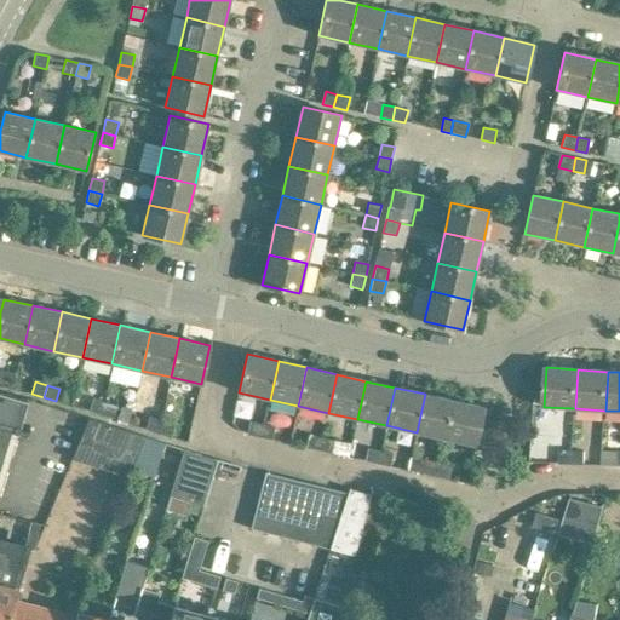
[(0,489),(27,400),(0,391),(0,489)]
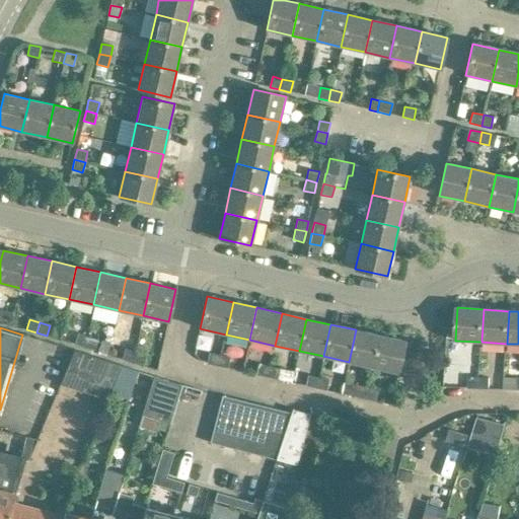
[(373,367),(380,336),(356,329),(349,362),(373,367)]
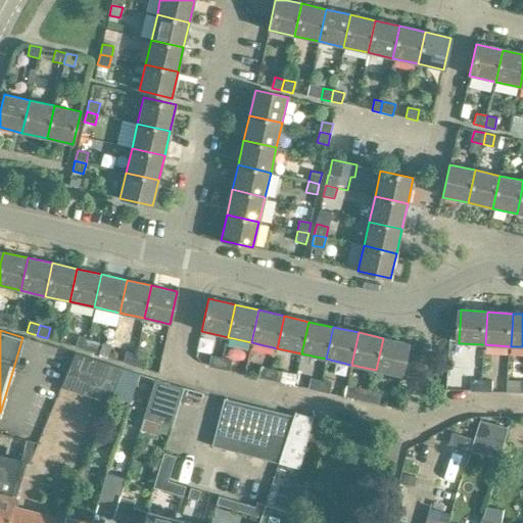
[(85,350),(88,340),(78,336),(75,347),(85,350)]
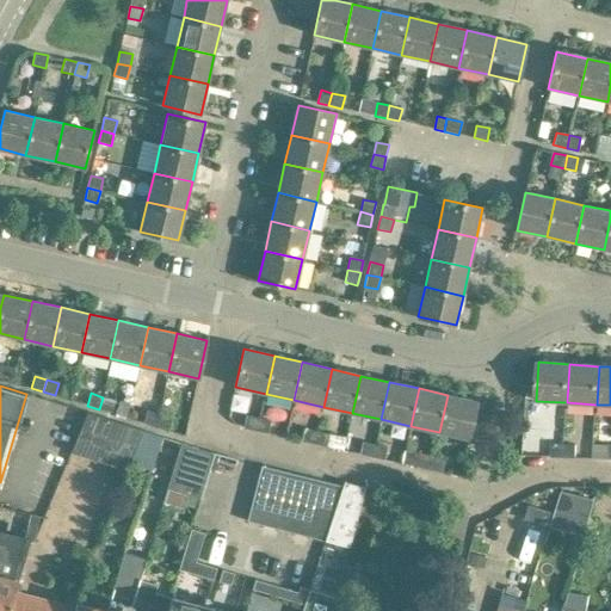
[(468,439),(477,401),(448,395),(439,432),(468,439)]
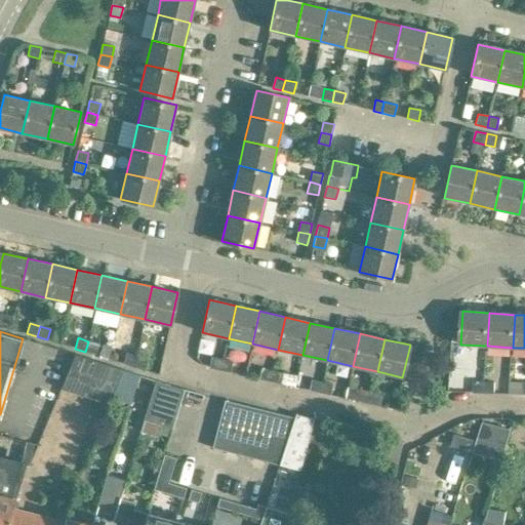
[(95,355),(99,345),(88,341),(85,352),(95,355)]
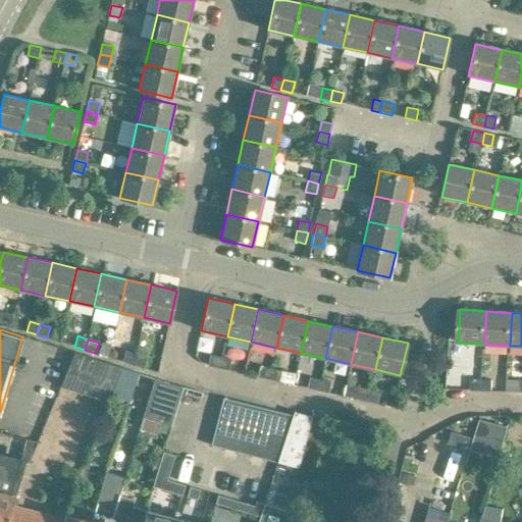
[(133,365),(137,354),(126,351),(122,362),(133,365)]
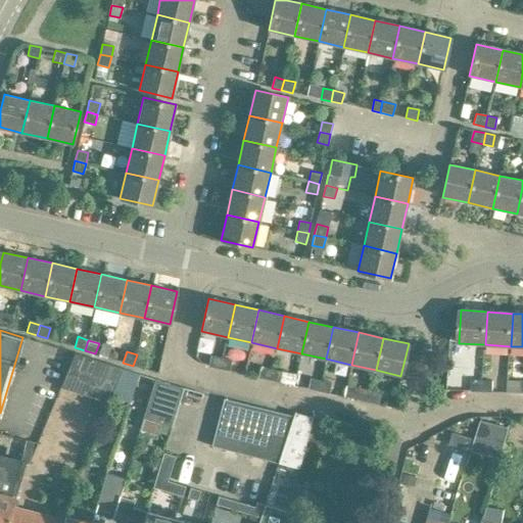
[(122,369),(75,353),(60,388),(107,403),(111,393),(122,369)]
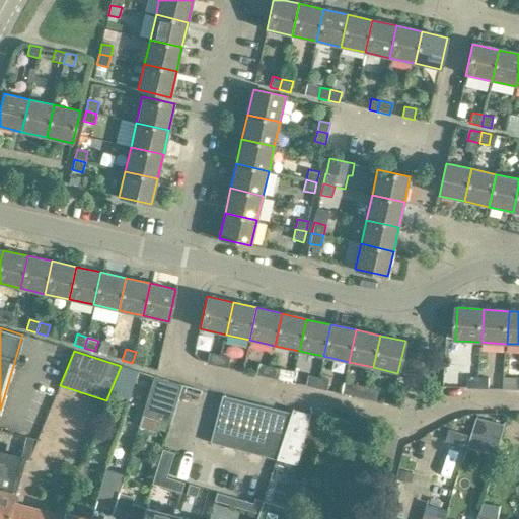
[(142,366),(146,355),(136,352),(132,363),(142,366)]
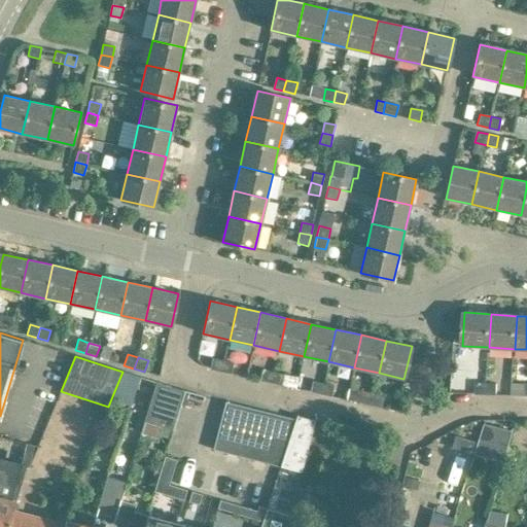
[(221,372),(224,361),(213,358),(210,370),(221,372)]
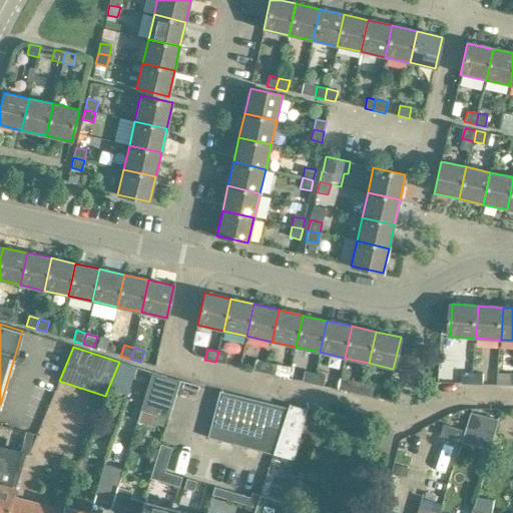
[(225,364),(228,354),(218,352),(215,362),(225,364)]
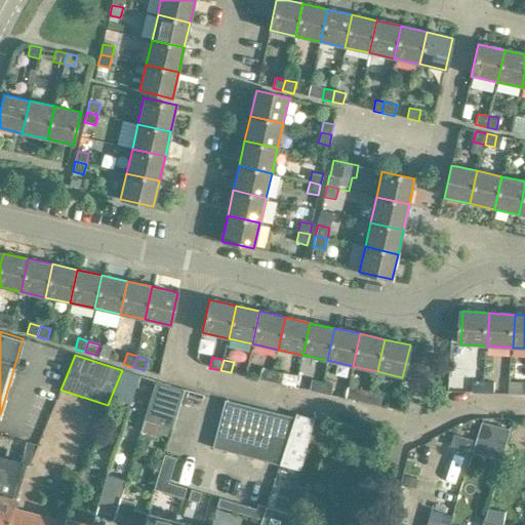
[(271,381),(273,371),(261,368),(259,379),(271,381)]
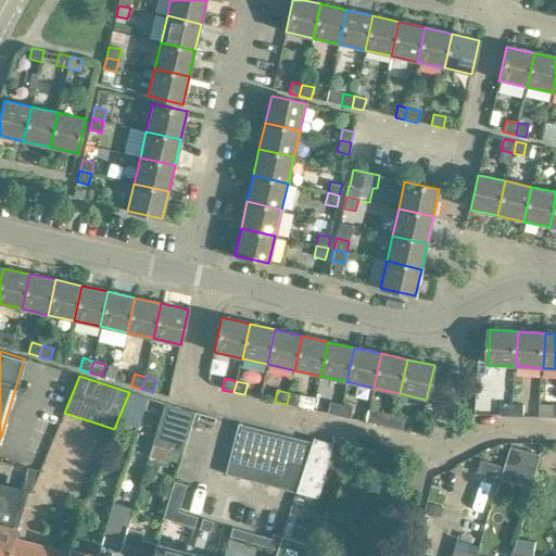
[(140,425),(149,399),(129,392),(118,418),(140,425)]
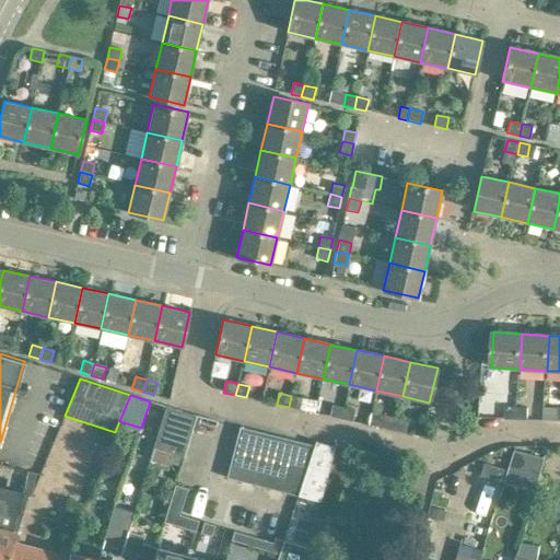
[(300,409),(302,398),(291,396),(289,407),(300,409)]
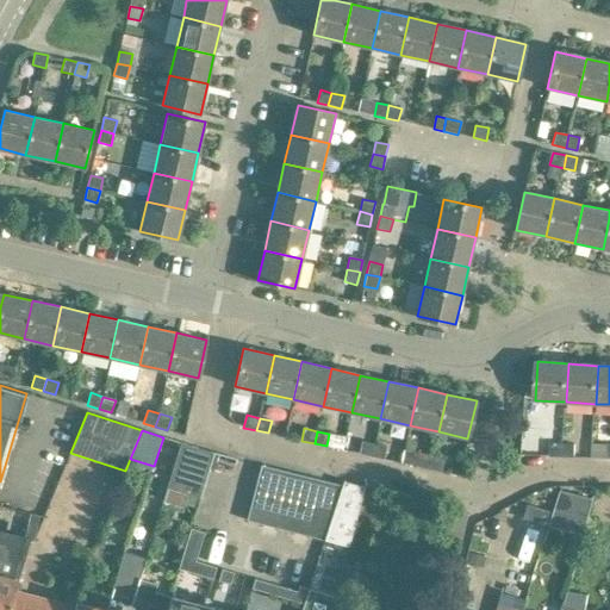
[(372,456),(374,443),(362,441),(360,453),(372,456)]
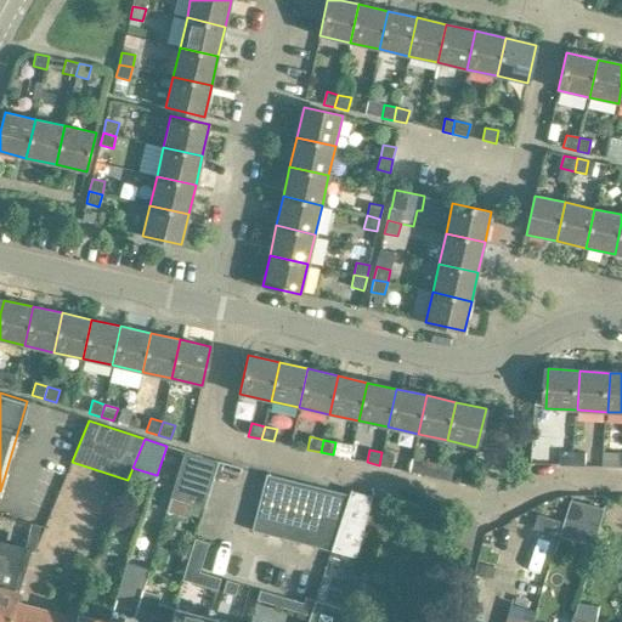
[(204,508),(219,462),(185,451),(170,498),(204,508)]
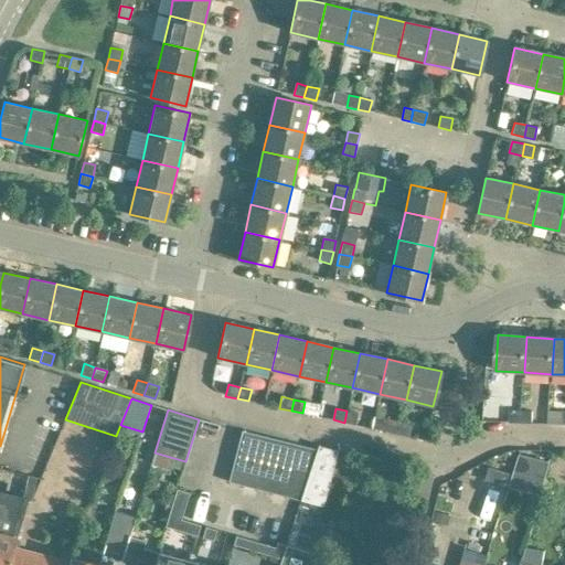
[(355,425),(359,413),(347,411),(344,423),(355,425)]
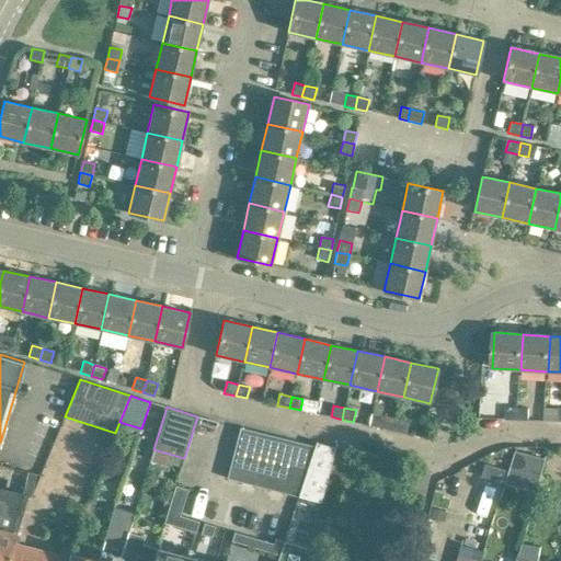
[(517,421),(518,409),(506,409),(506,420),(517,421)]
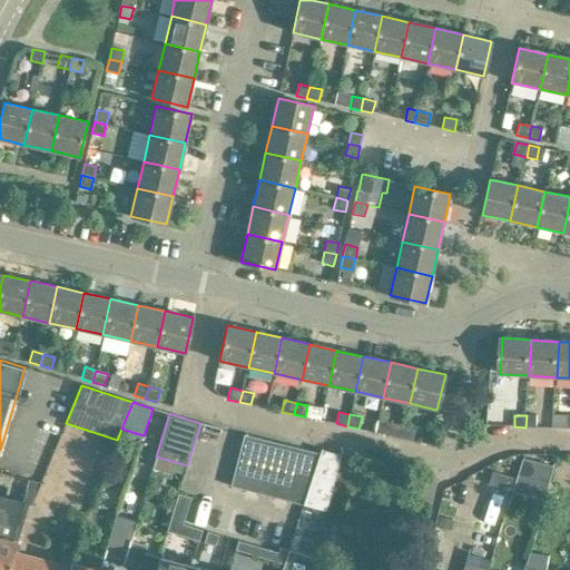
[(538,428),(538,415),(527,415),(526,428),(538,428)]
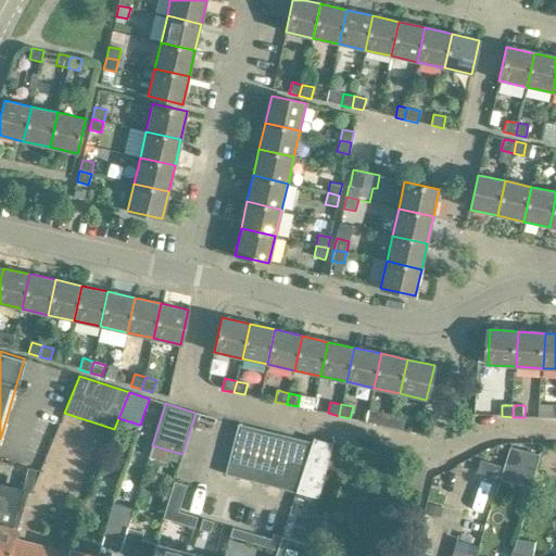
[(392,428),(394,416),(382,414),(380,425),(392,428)]
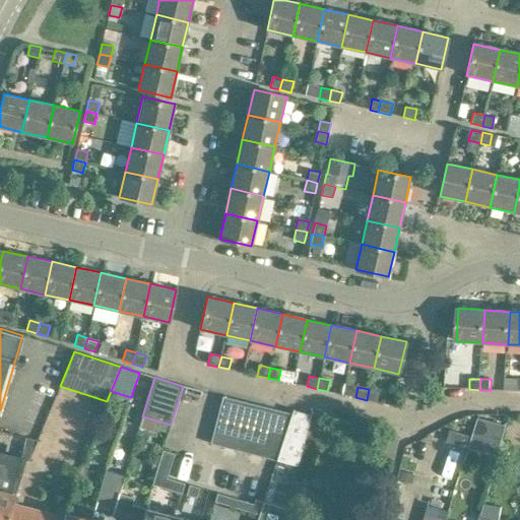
[(93,408),(79,403),(82,396),(67,389),(56,416),(95,433),(108,404),(96,400),(93,408)]
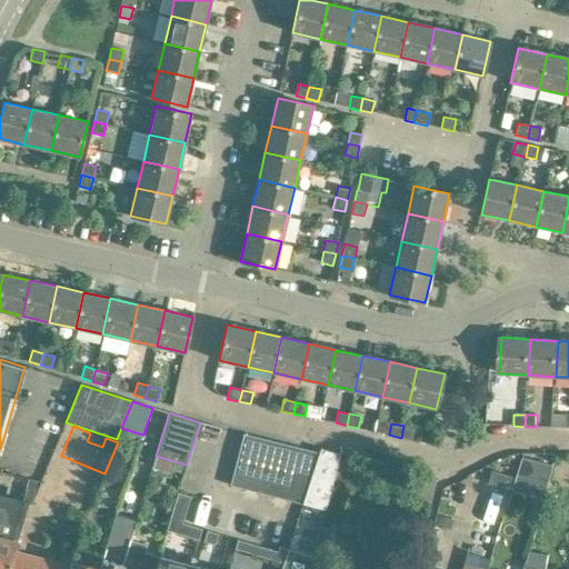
[(412,440),(415,429),(403,426),(401,438),(412,440)]
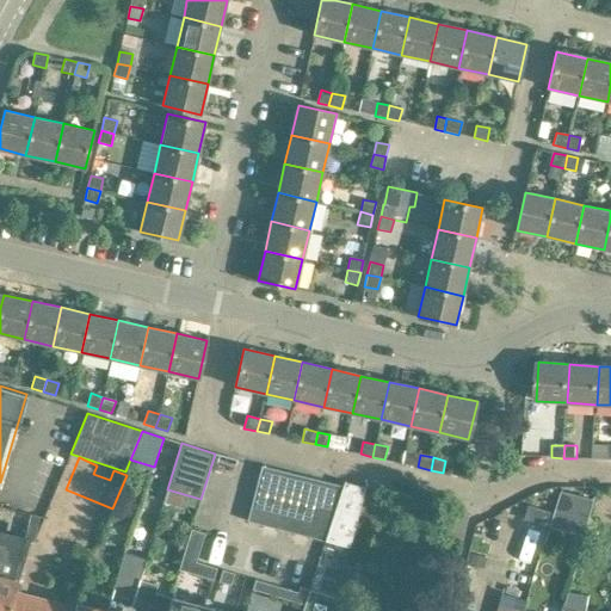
[(270,498),(277,470),(261,466),(254,494),(270,498)]
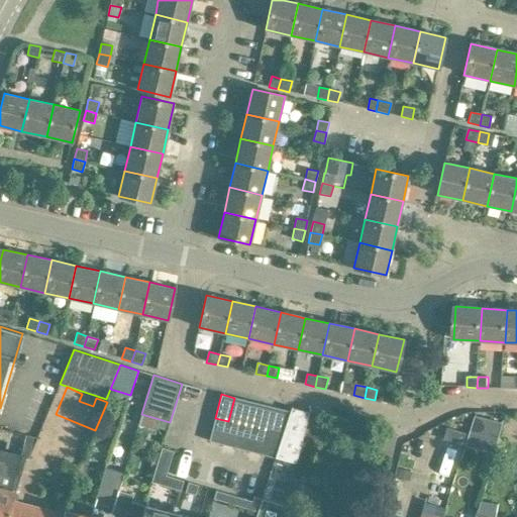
[(241,424),(247,401),(234,398),(228,421),(241,424)]
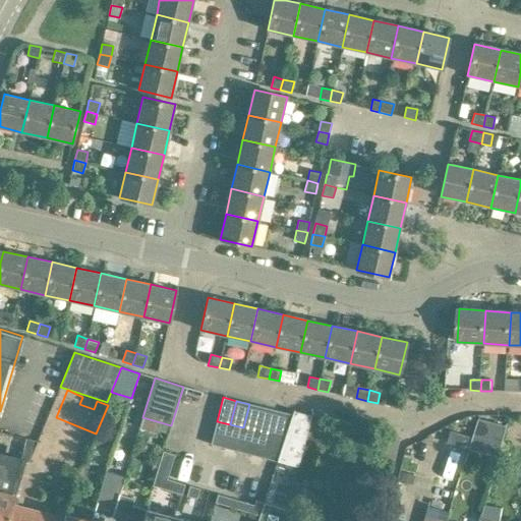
[(256,430),(263,407),(249,404),(243,427),(256,430)]
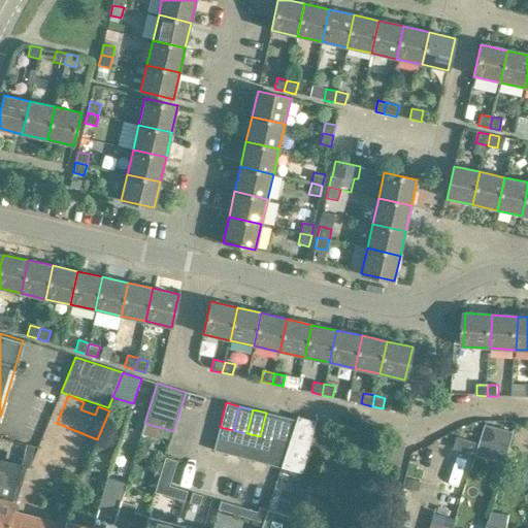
[(273,440),(279,416),(266,413),(260,436),(273,440)]
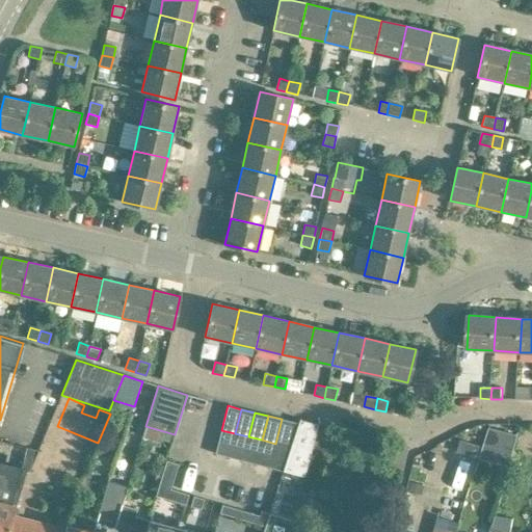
[(290,447),(298,423),(282,419),(275,444),(290,447)]
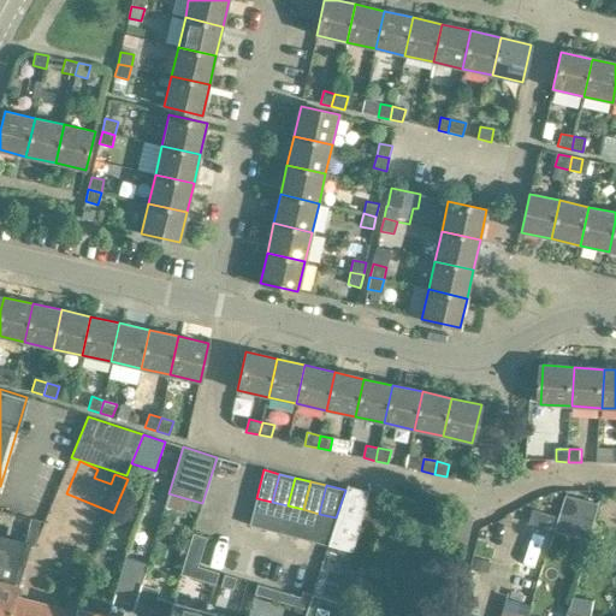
[(351,552),(362,519),(367,493),(368,491),(347,486),(345,490),(336,517),(327,546),(351,552)]
